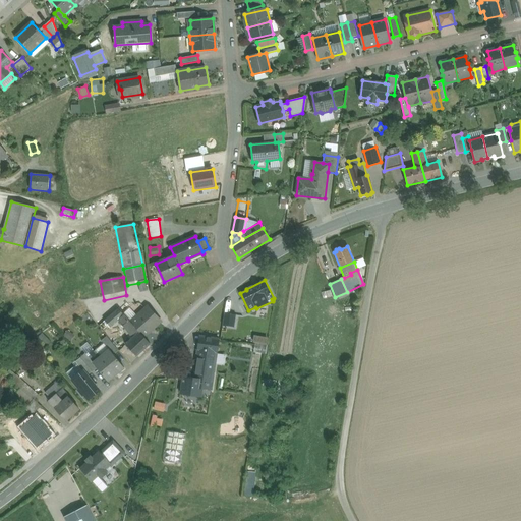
[(148,291),(146,281),(138,283),(140,292),(148,291)]
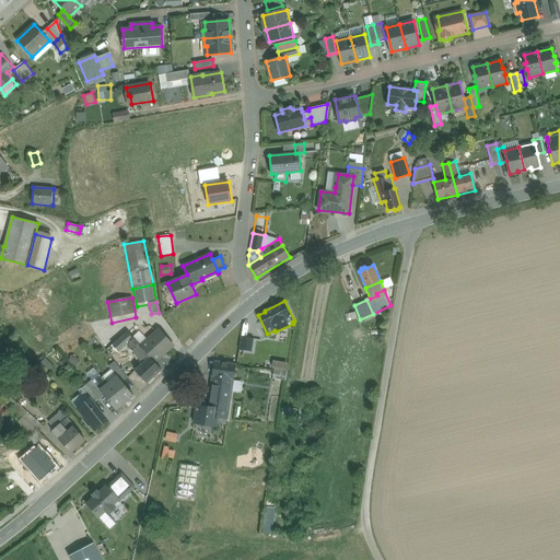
[(150,326),(147,326),(140,333),(148,340),(155,333),(150,326)]
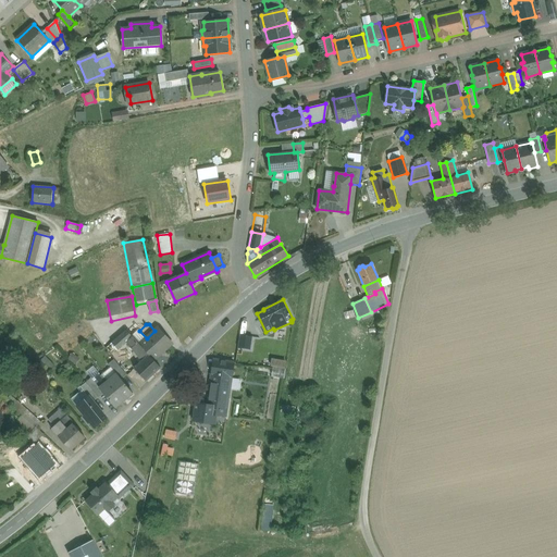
[(155,331),(147,338),(139,331),(133,337),(137,344),(153,360),(170,345),(156,330),(155,331)]
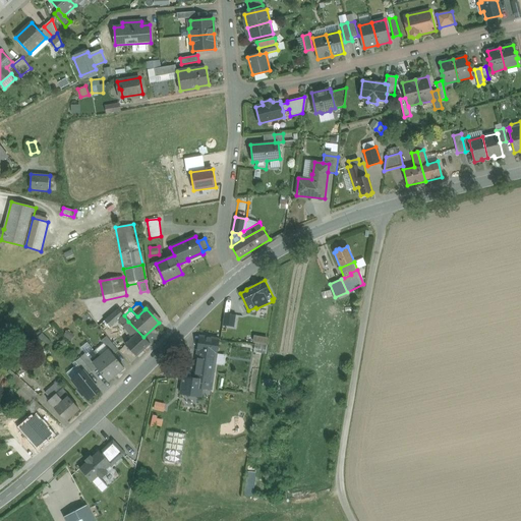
[(118,309),(105,321),(111,328),(119,321),(123,326),(128,322),(124,315),(118,309)]
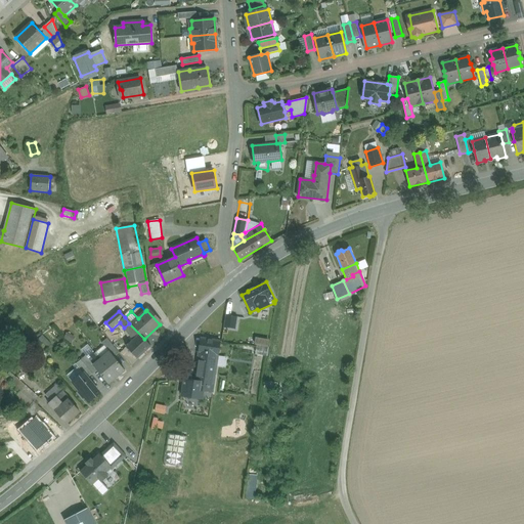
[(237,328),(237,315),(226,314),(226,326),(237,328)]
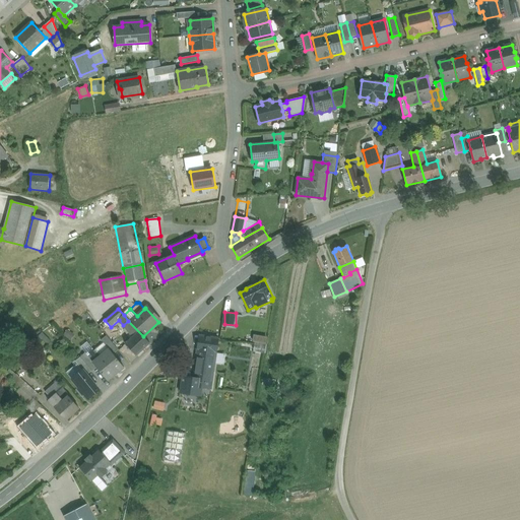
[(143,336),(128,321),(123,325),(129,333),(127,335),(130,339),(125,343),(136,355),(149,343),(143,336)]
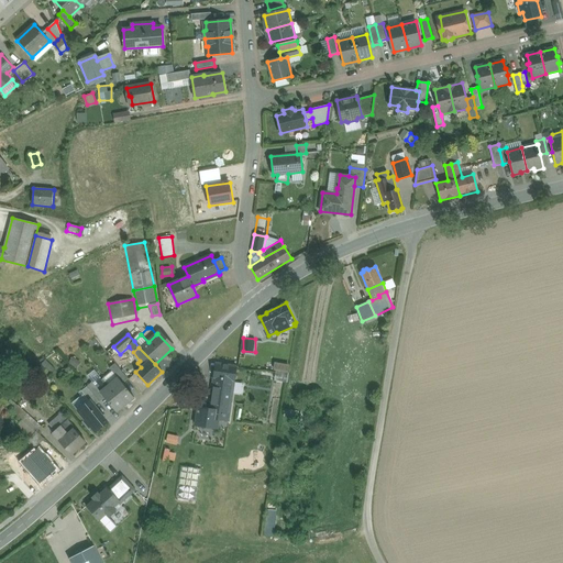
[(128,378),(116,364),(110,368),(118,378),(119,378),(122,383),(128,378)]
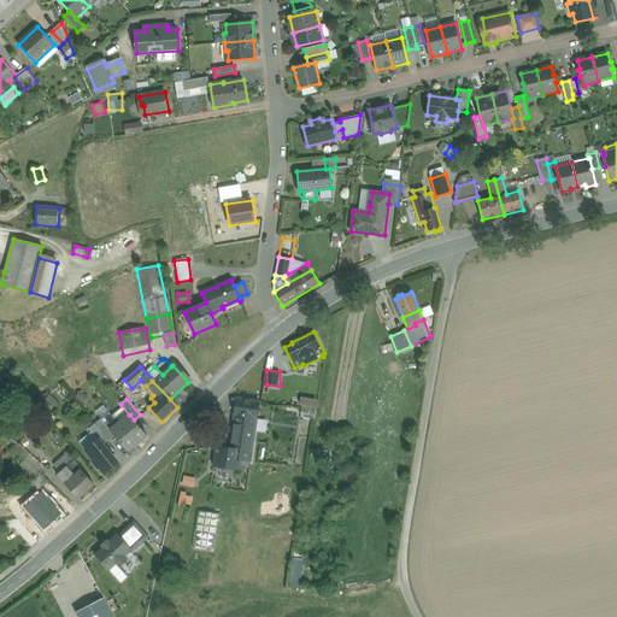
[(259,401),(238,399),(235,415),(257,418),(259,401)]
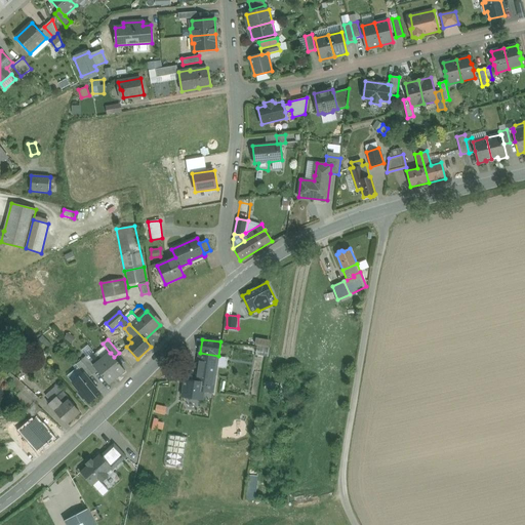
[(124,351),(117,342),(113,346),(120,354),(124,351)]
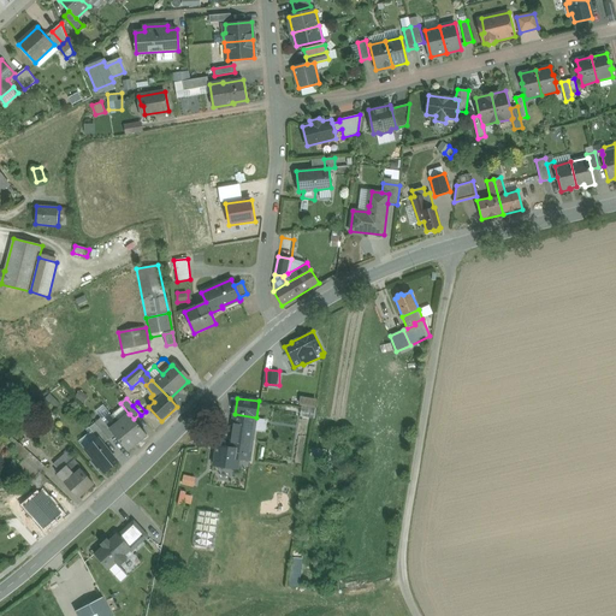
[(315,408),(301,406),(300,416),(314,419),(315,408)]
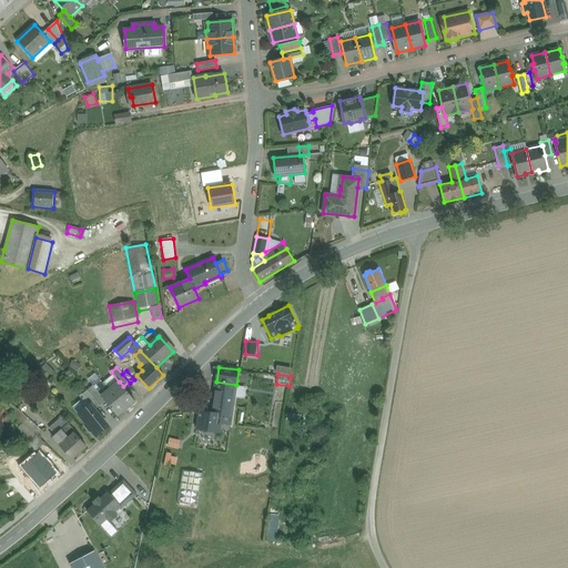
[(123,386),(120,382),(119,382),(110,388),(127,408),(135,401),(123,386)]
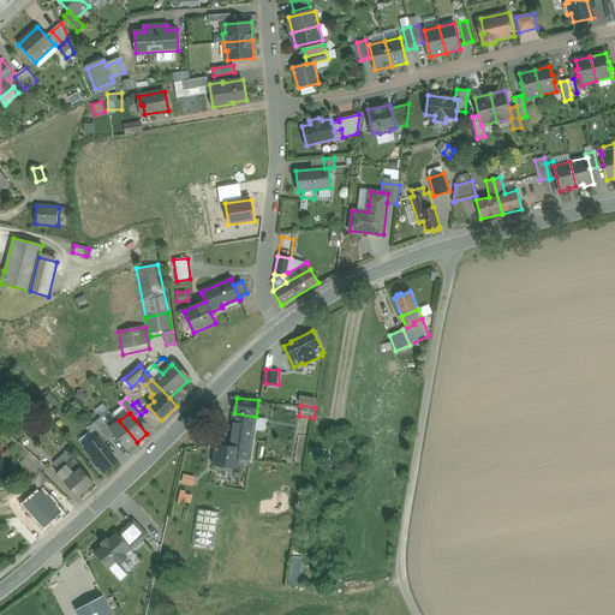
[(256,417),(234,413),(230,447),(227,457),(249,459),(256,417)]
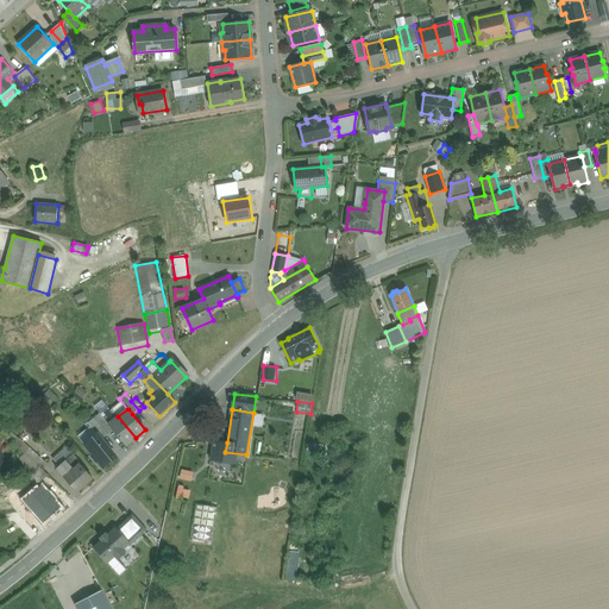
[(110,425),(100,413),(94,418),(107,434),(113,431),(108,425),(110,425)]
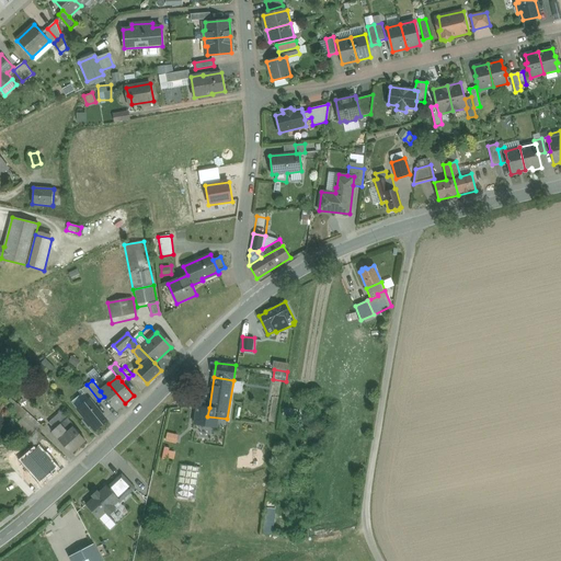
[(125,403),(109,384),(101,391),(100,391),(104,397),(116,411),(125,403)]
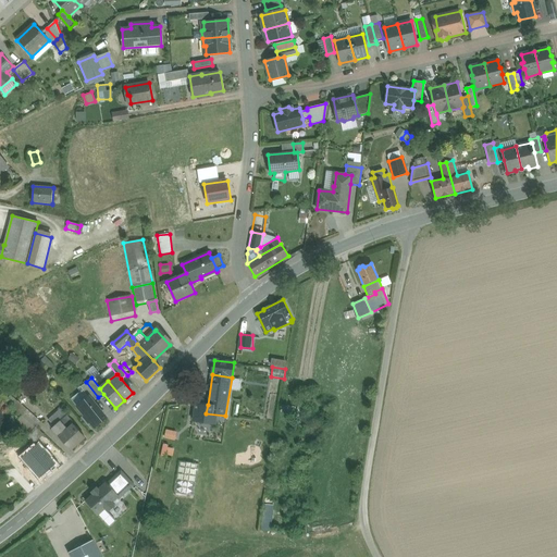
[(98,397),(86,382),(81,386),(88,397),(89,396),(94,401),(98,397)]
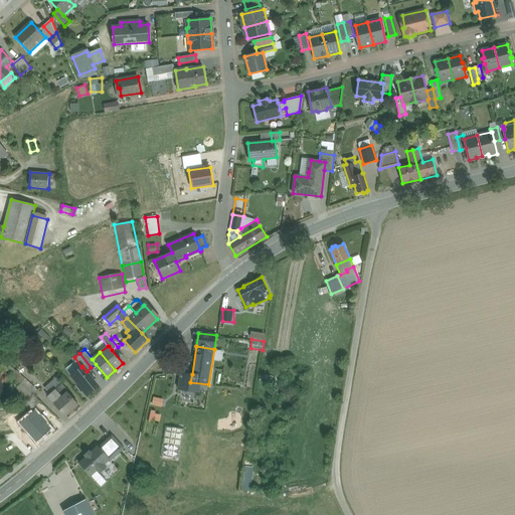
[(87,371),(82,366),(81,367),(71,375),(78,384),(77,385),(81,390),(82,389),(87,394),(98,385),(87,371)]
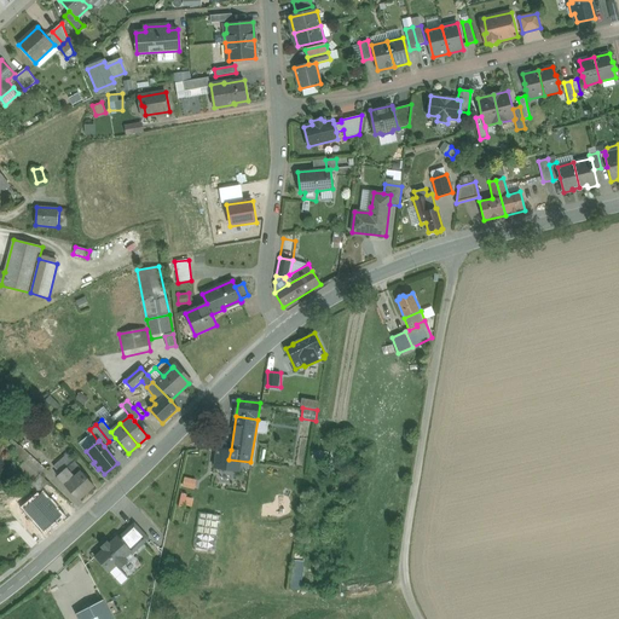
[(209,443),(200,440),(198,449),(207,450),(209,443)]
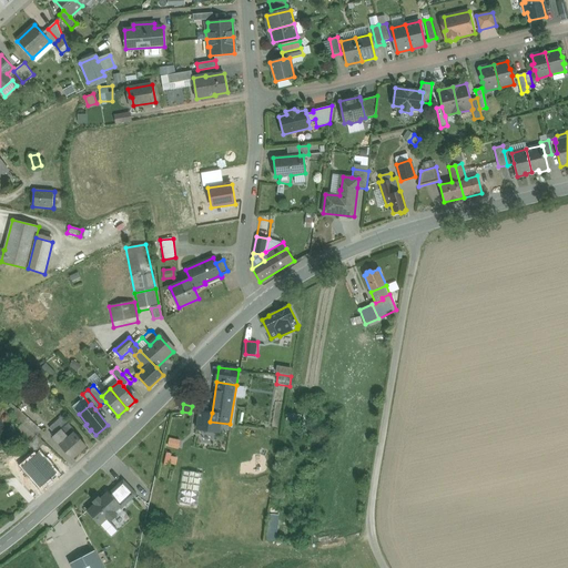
[(28,418),(18,409),(12,415),(22,424),(28,418)]
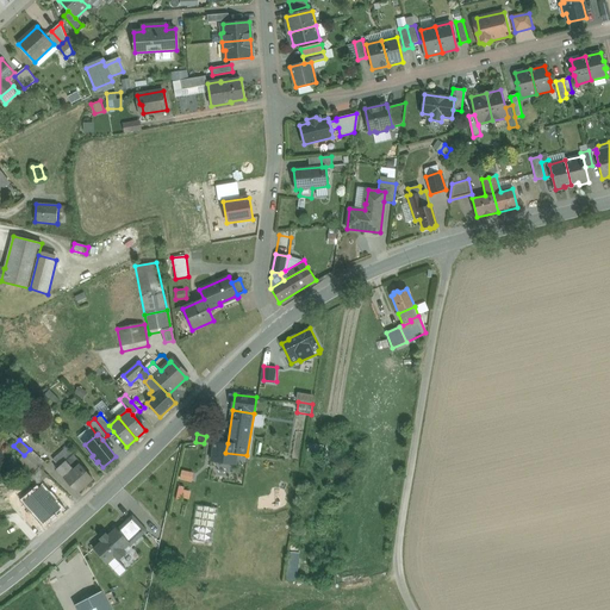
[(247,455),(225,453),(228,443),(211,442),(206,460),(246,465),(247,455)]
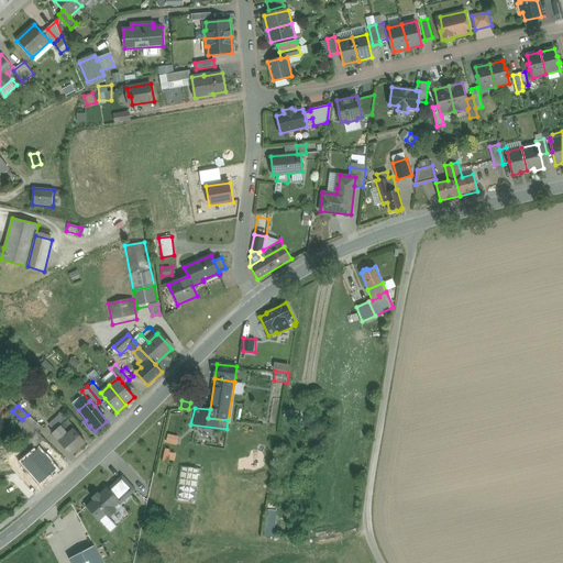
[(76,429),(67,419),(67,420),(62,414),(50,424),(55,431),(52,433),(72,455),(86,442),(75,430),(76,429)]
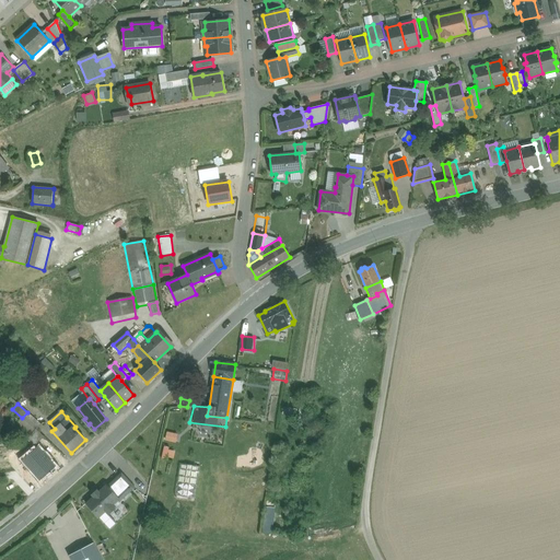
[(42,424),(27,412),(22,418),(36,430),(42,424)]
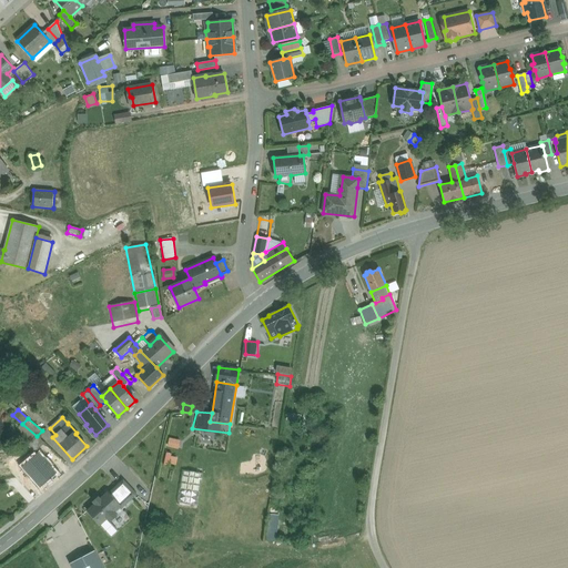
[(37,436),(22,424),(17,429),(39,449),(44,443),(37,436)]
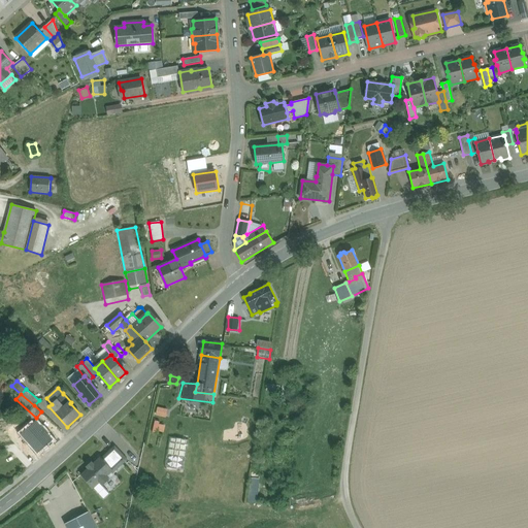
[(169,407),(157,405),(156,415),(168,416),(169,407)]
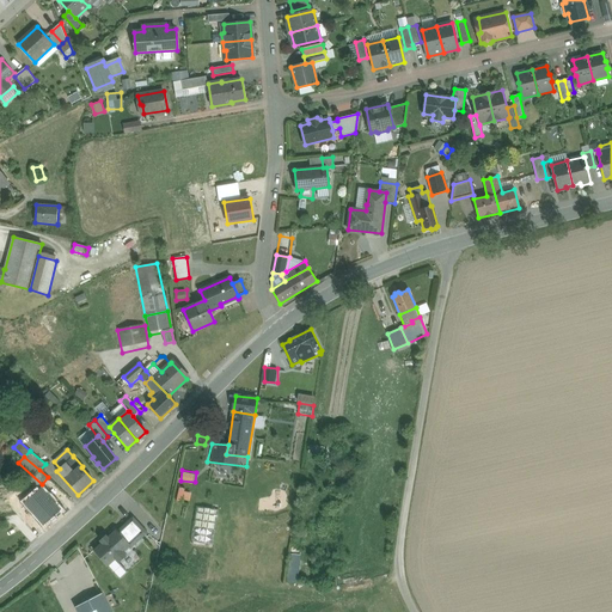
[(43,485),(38,491),(46,497),(50,491),(43,485)]
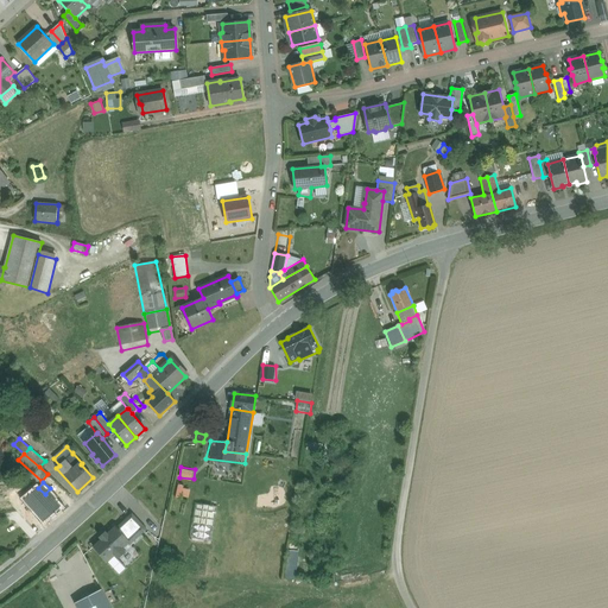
[(37,491),(23,504),(40,524),(64,501),(52,488),(42,496),(37,491)]
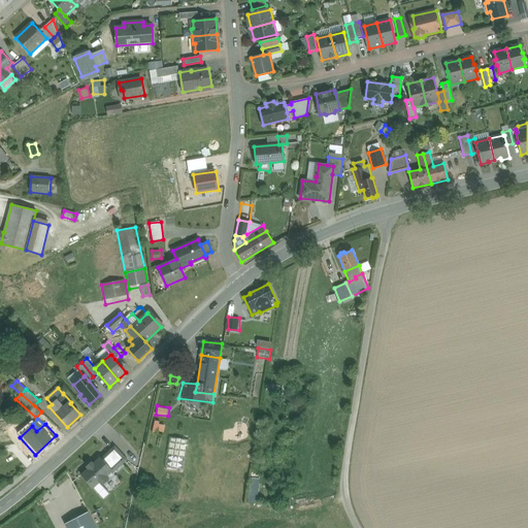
[(189,440),(169,437),(161,490),(179,493),(189,440)]
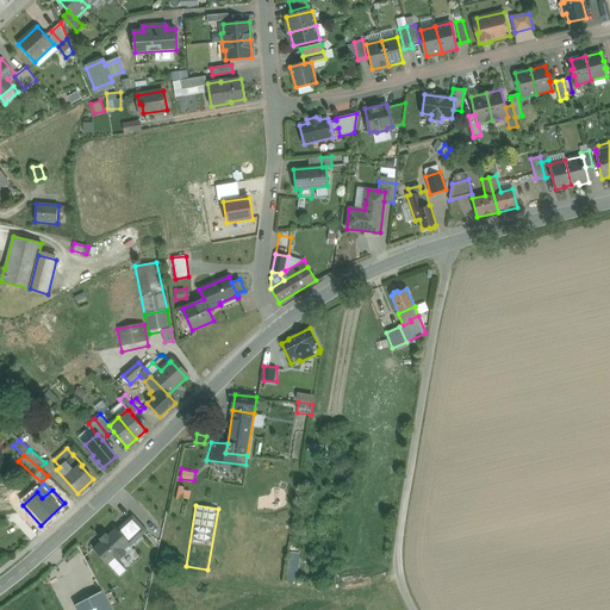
[(116,528),(107,535),(105,534),(99,539),(101,541),(94,548),(94,549),(98,553),(107,564),(114,558),(118,561),(126,554),(123,551),(128,546),(128,541),(116,528)]
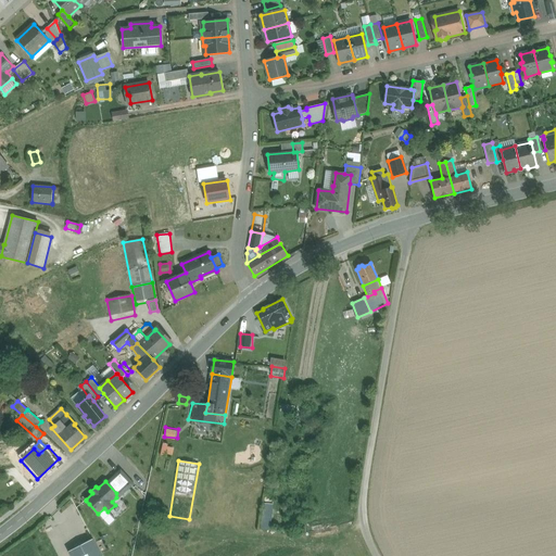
[(273,506),(264,505),(261,528),(269,529),(273,506)]
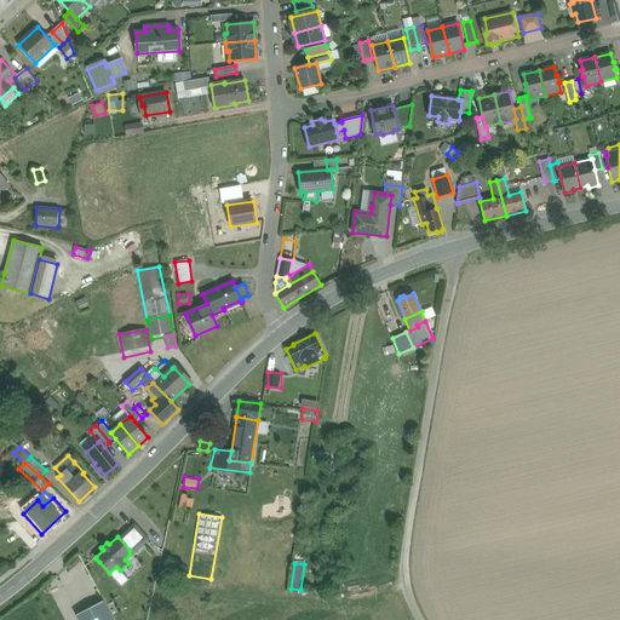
[(113,619),(103,601),(76,615),(78,619),(113,619)]
